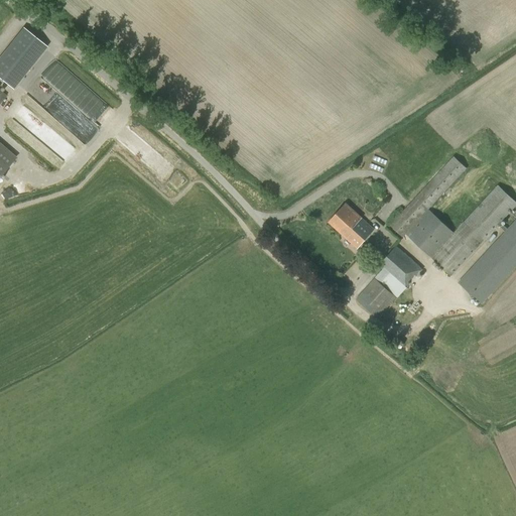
[(0,78),(7,84),(40,42),(23,28),(0,55),(0,78)]
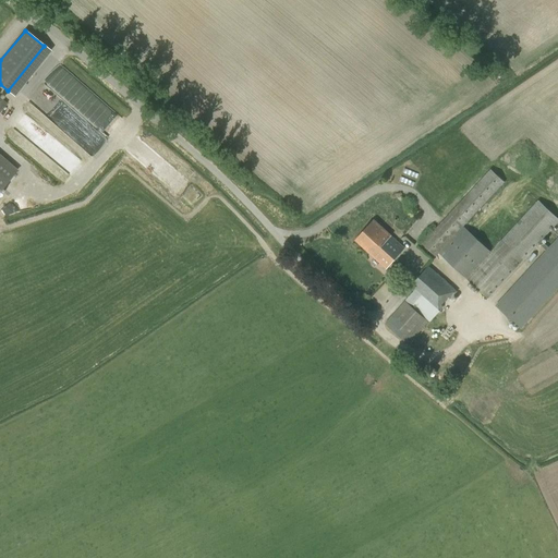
[(0,190),(17,170),(0,154),(0,190)]
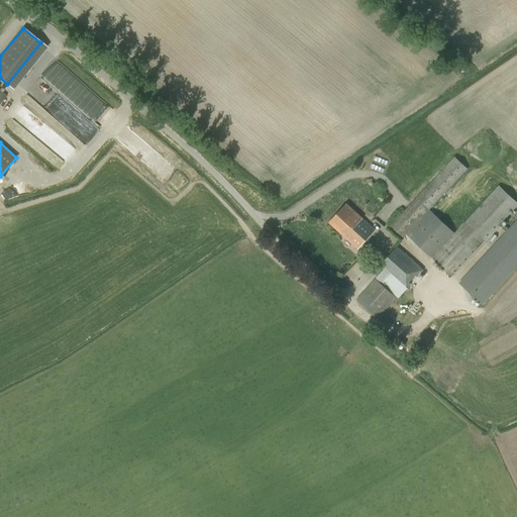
[(454,233),(429,210),(467,170),(453,158),(391,226),(404,238),(407,234),(452,277),(516,206),(516,205),(497,187),(454,233)]
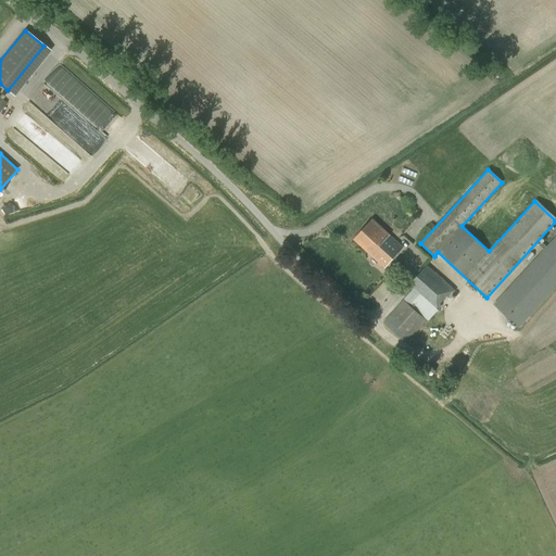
[(354,239),(366,250),(373,243),(375,245),(375,244),(386,253),(395,242),(371,220),(354,239)]
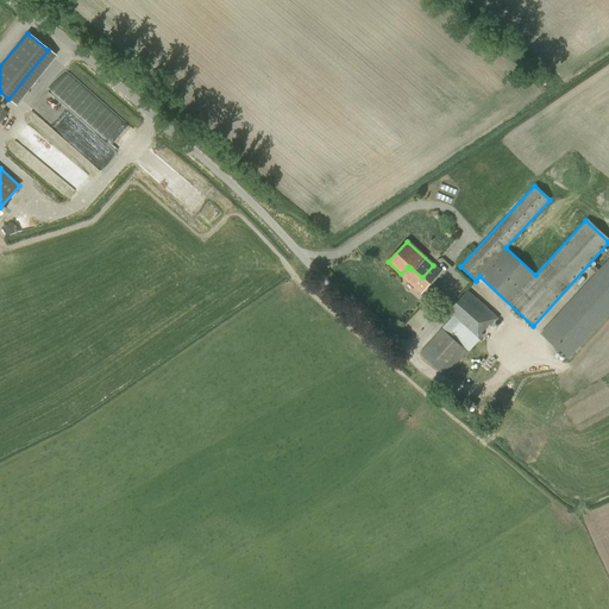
[(608,259),(598,270),(591,263),(589,267),(596,274),(541,332),(541,333),(547,339),(569,359),(608,315),(608,259)]
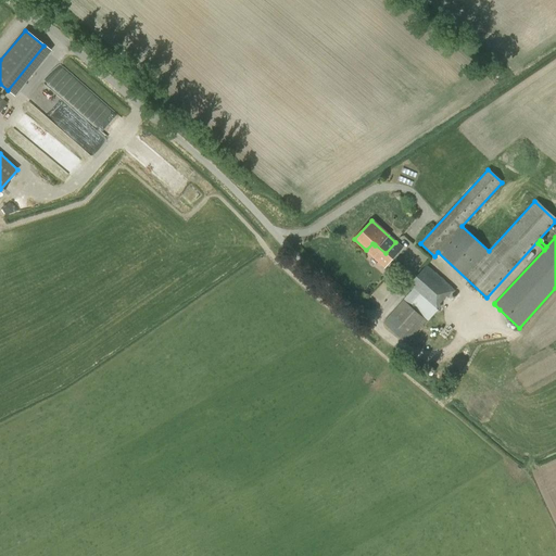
[(373,243),(366,250),(384,267),(403,248),(395,242),(386,253),(375,244),(375,245),(373,243)]
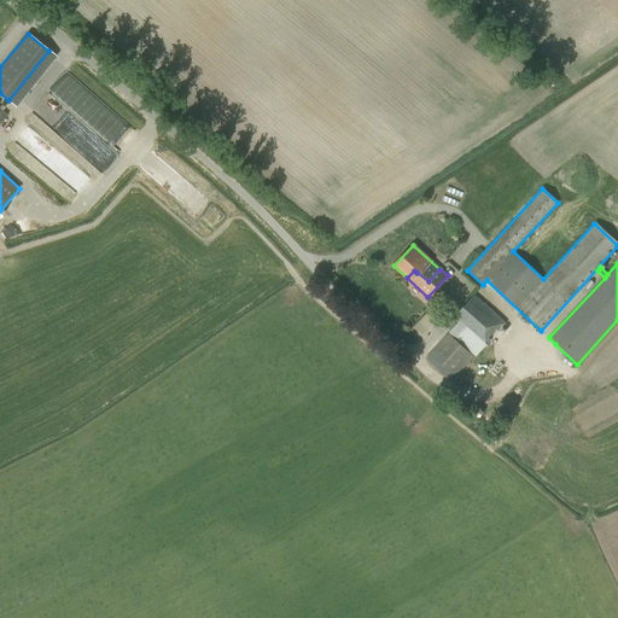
[(458,324),(449,333),(449,334),(474,357),(507,322),(474,295),(453,319),(458,324)]
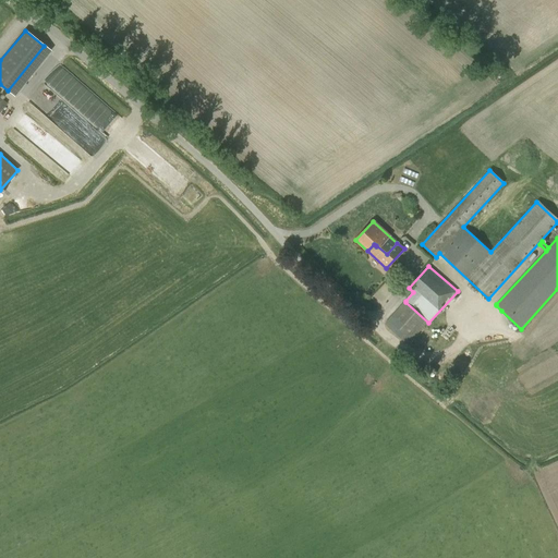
[(405,302),(405,301),(385,324),(409,346),(428,323),(405,302)]
